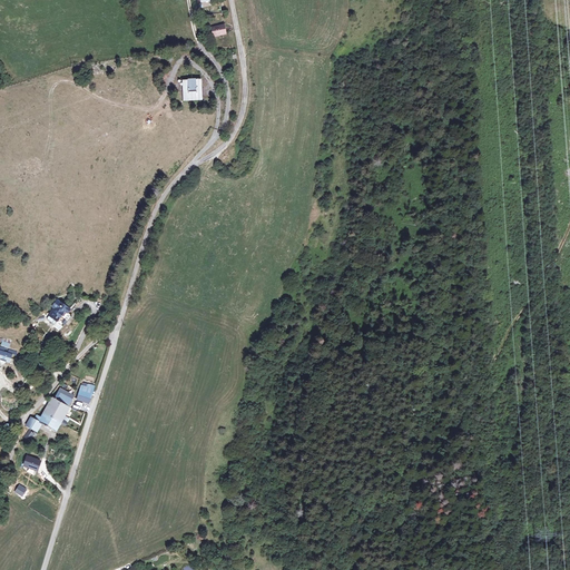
[(213,25),(213,33),(226,33),(226,25),(213,25)]
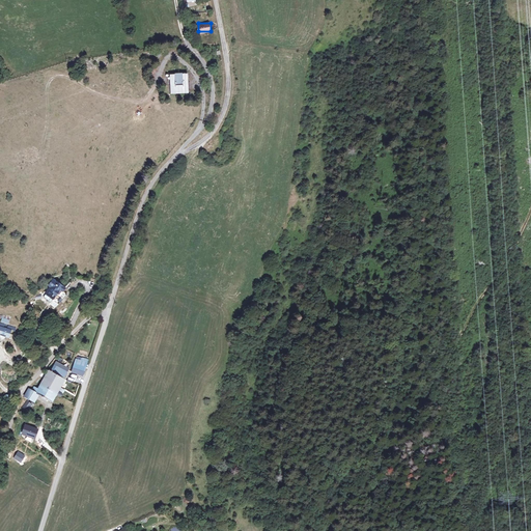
[(172,93),(191,94),(190,74),(171,75),(172,93)]
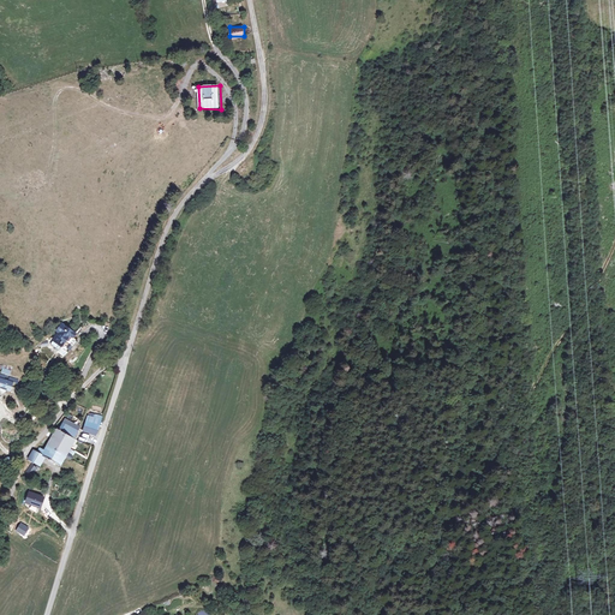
[(76,335),(63,324),(57,332),(58,333),(52,340),(52,341),(49,344),(58,351),(60,347),(69,353),(77,342),(72,339),(76,335)]
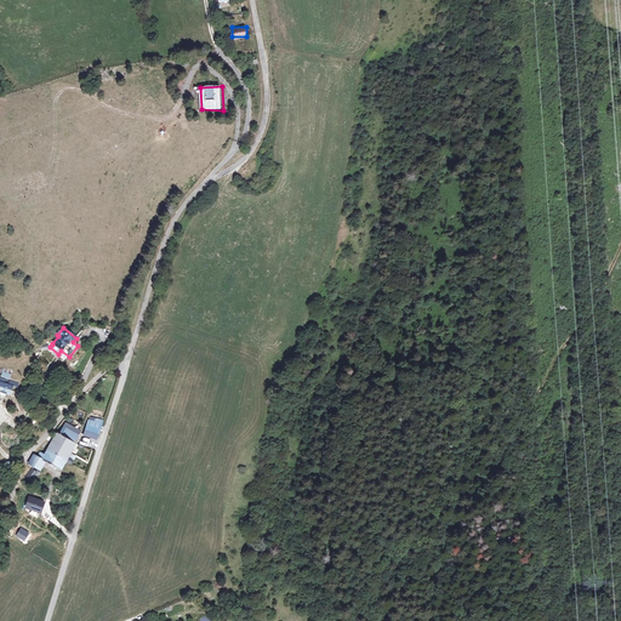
[(12,394),(12,392),(13,387),(15,385),(18,386),(20,381),(0,376),(0,389),(0,391),(0,392),(3,397),(9,394),(9,393),(12,394)]
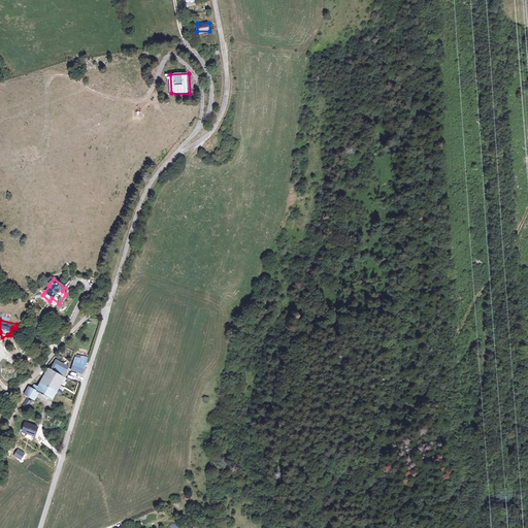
[(71,367),(83,373),(87,361),(83,359),(75,356),(71,367)]
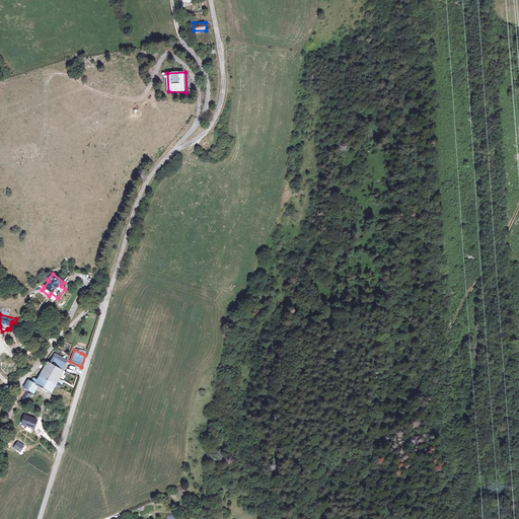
[(51,392),(55,384),(63,369),(61,368),(64,362),(54,357),(51,362),(50,361),(41,377),(39,380),(33,377),(31,382),(29,380),(28,381),(24,388),(33,392),(38,385),(51,392)]
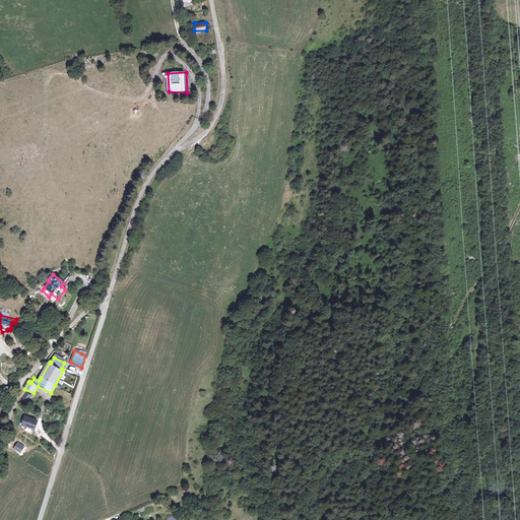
[(25,394),(21,401),(25,403),(29,397),(25,394)]
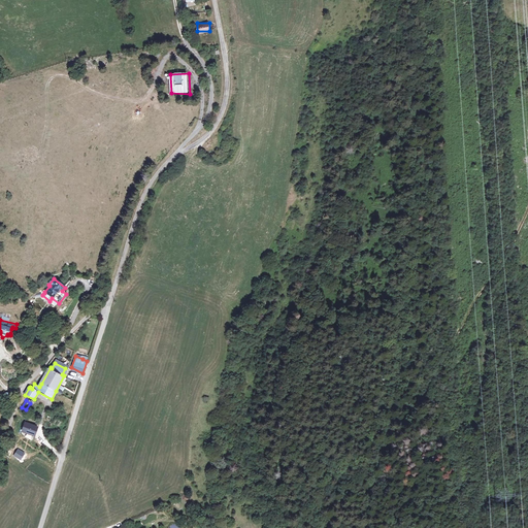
[(23,423),(20,431),(32,436),(35,428),(23,423)]
